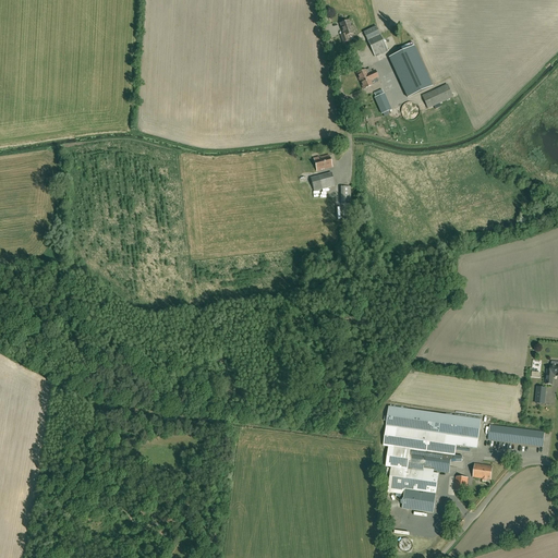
[(347,36),(353,34),(349,21),(340,24),(344,35),(341,36),(343,43),(348,40),(347,36)]
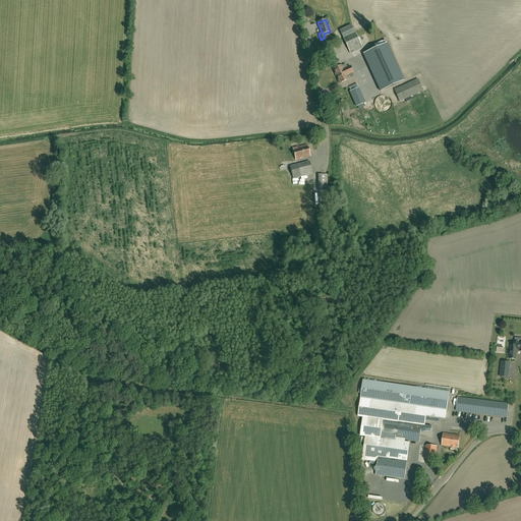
[(351,24),(339,30),(350,53),(362,47),(351,24)]
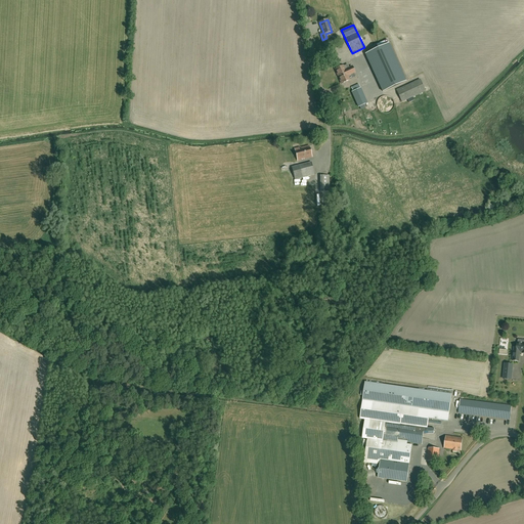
[(389,44),(365,54),(383,92),(405,81),(389,44)]
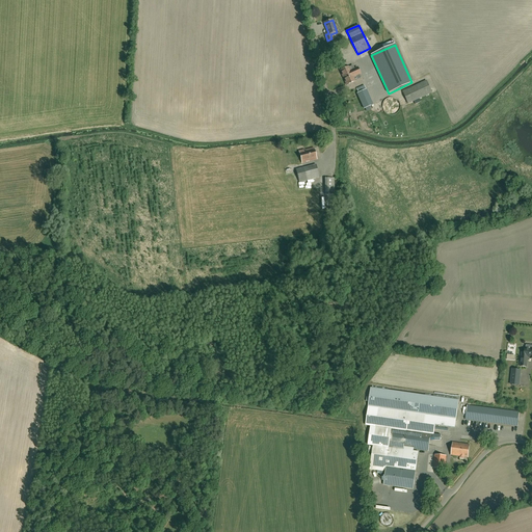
[(346,85),(355,81),(353,77),(361,74),(357,68),(350,71),(348,68),(340,71),(346,85)]
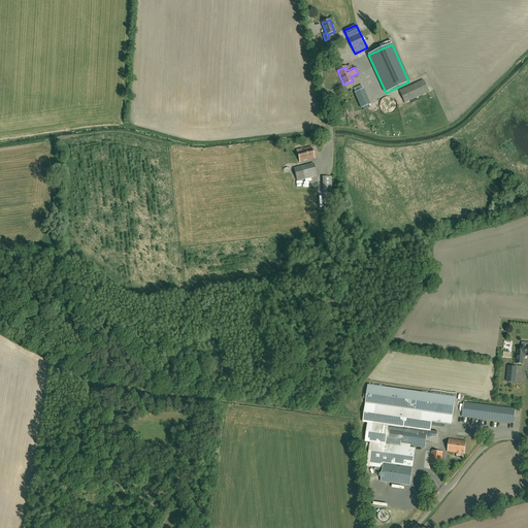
[(407,87),(400,91),(405,102),(429,92),(423,79),(410,86),(407,87)]
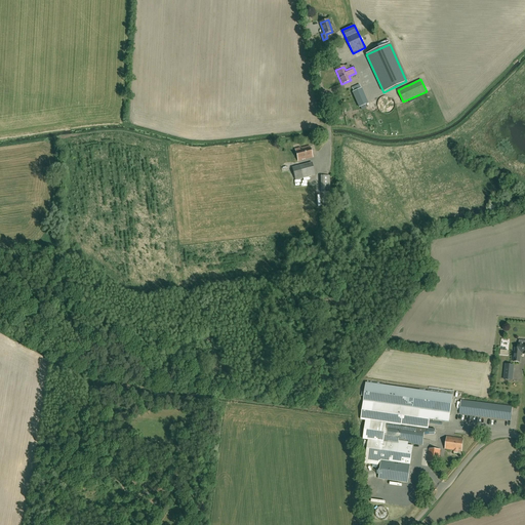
[(352,87),(354,92),(353,92),(360,107),(368,104),(361,88),(359,84),(352,87)]
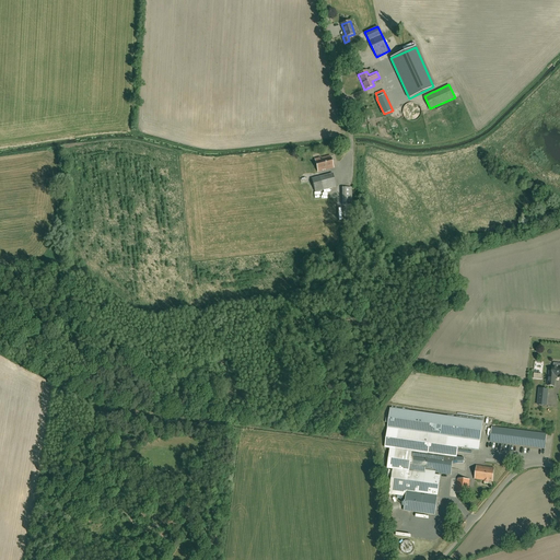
[(403,109),(403,112),(404,115),(404,116),(405,118),(406,119),(407,120),(409,120),(410,121),(411,121),(413,121),(415,121),(417,120),(418,119),(419,118),(420,117),(420,116),(421,115),(421,113),(421,109),(421,108),(420,107),(418,105),(417,104),(416,103),(413,103),(411,103),(406,105),(405,105),(404,107),(404,108),(403,109)]
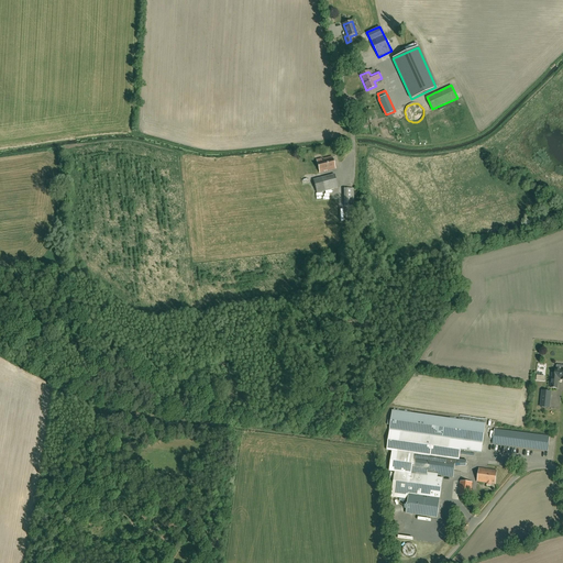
[(322,158),(317,161),(320,173),(324,172),(324,170),(326,169),(327,170),(334,168),(332,157),(322,159),(322,158)]
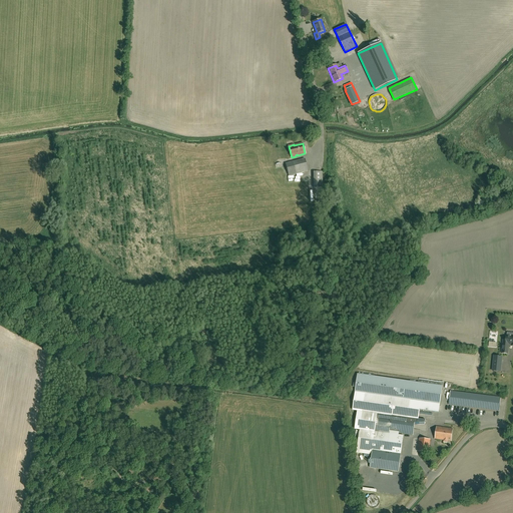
[(305,159),(286,164),(289,175),(308,170),(305,159)]
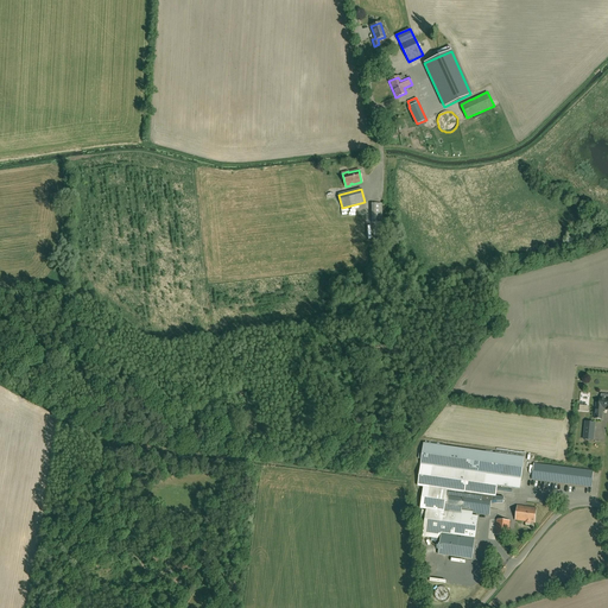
[(372,204),(372,223),(381,223),(381,204),(372,204)]
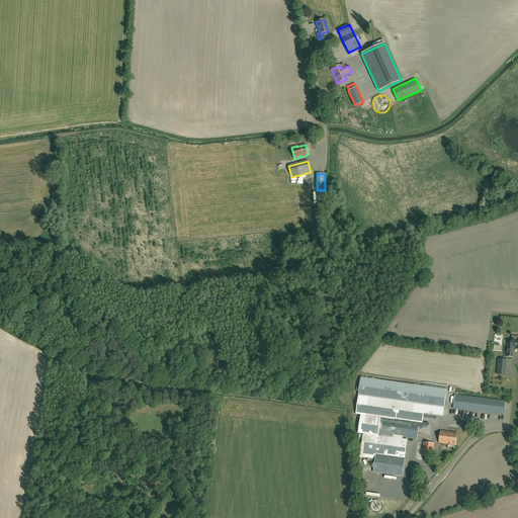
[(507,347),(506,356),(513,357),(514,348),(516,348),(516,349),(517,349),(517,338),(517,339),(517,340),(511,339),(510,347),(507,347)]
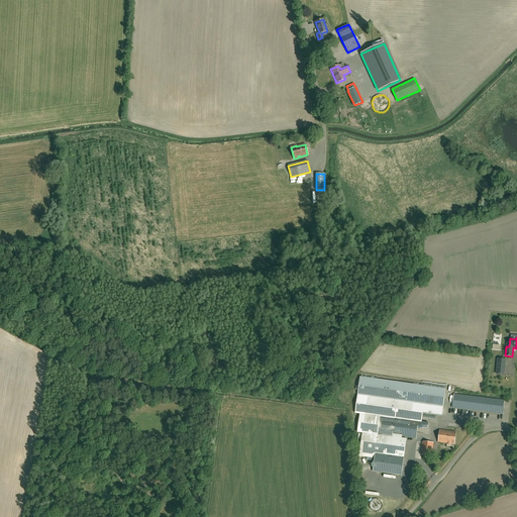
[(506,359),(498,359),(496,374),(504,375),(506,359)]
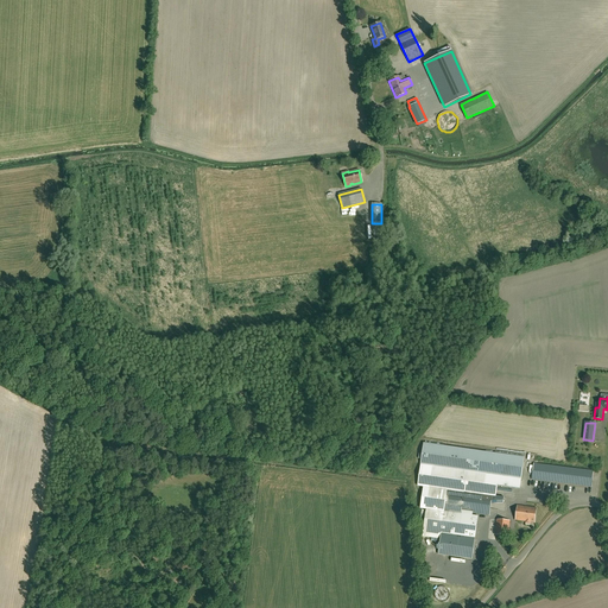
[(521,477),(521,473),(524,457),(424,443),(418,485),(423,486),(420,508),(426,510),(423,536),(441,538),(438,555),(472,559),(477,515),(472,514),(473,512),(489,514),(492,495),(482,494),(485,482),(520,487),(521,477)]
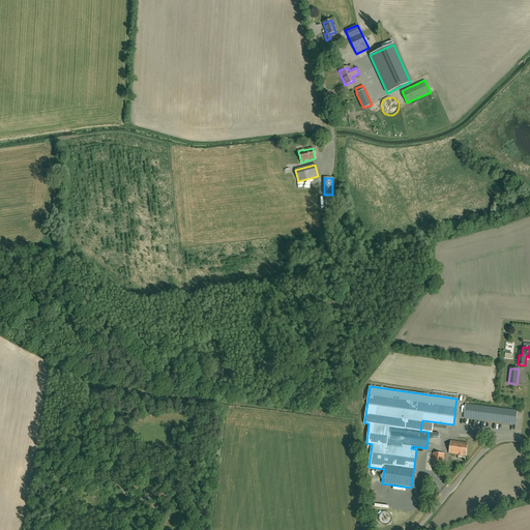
[(516,424),(518,411),(465,404),(464,417),(516,424)]
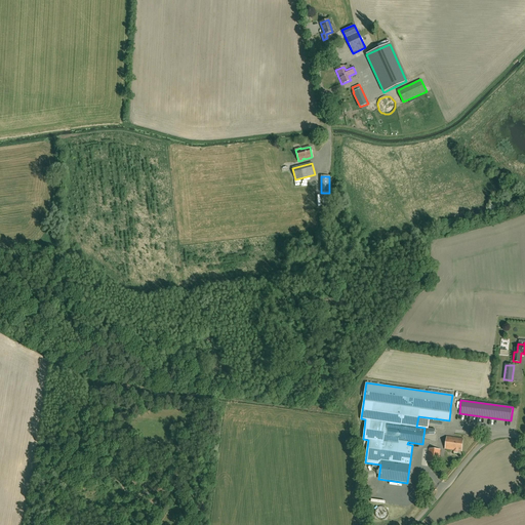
[(461,451),(463,439),(447,437),(445,449),(454,450),(453,452),(458,452),(458,451),(461,451)]
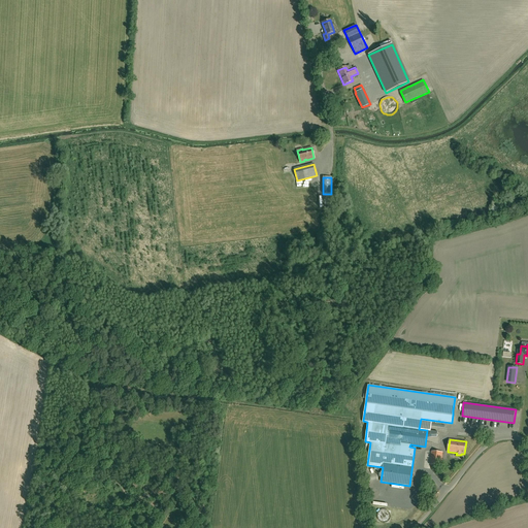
[(441,465),(442,452),(431,451),(430,464),(441,465)]
